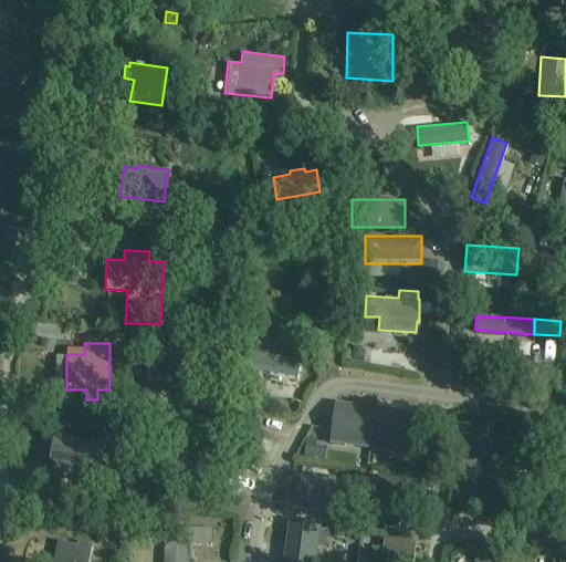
[(158,344),(146,344),(147,380),(168,380),(168,368),(208,368),(207,345),(158,344)]
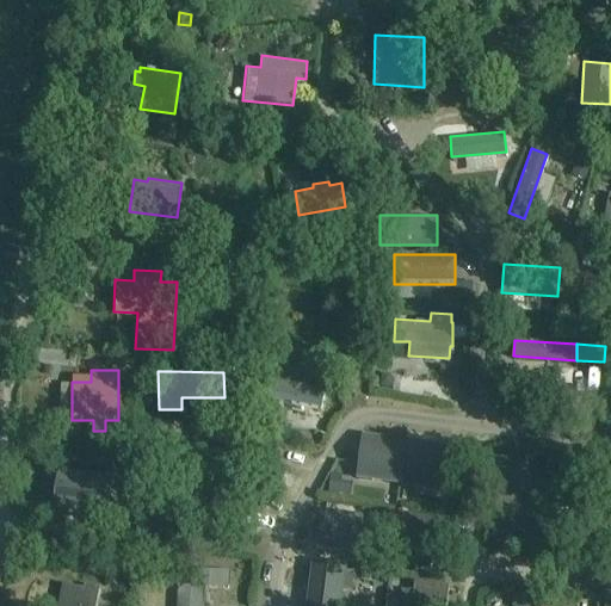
[(328,383),(282,379),(281,397),(327,401),(328,383)]
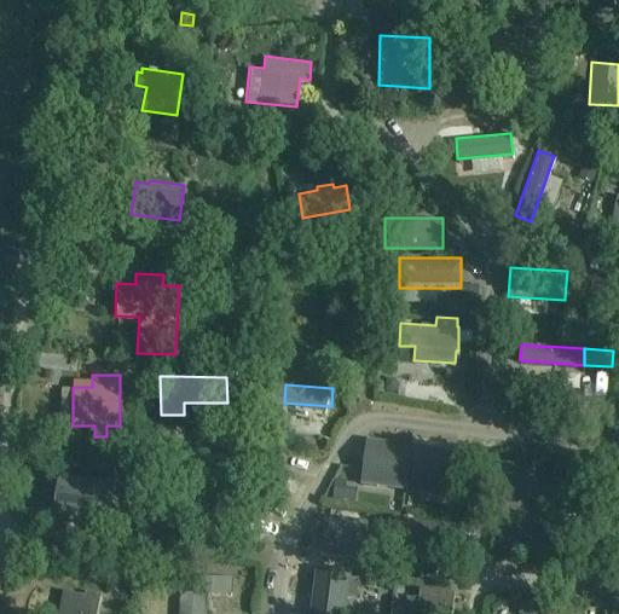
[(158,421),(156,440),(168,441),(171,422),(158,421)]
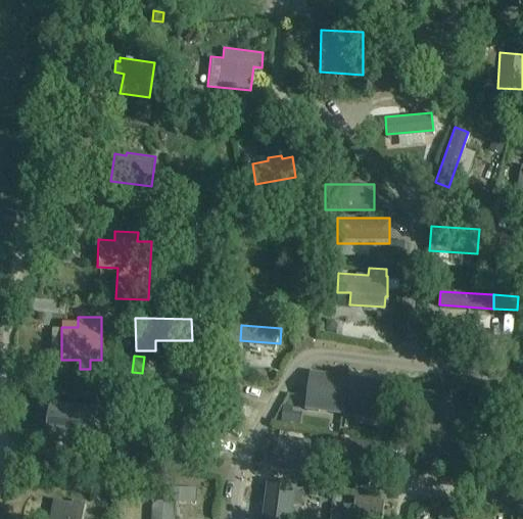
[(311,372),(305,407),(342,411),(346,377),(311,372)]
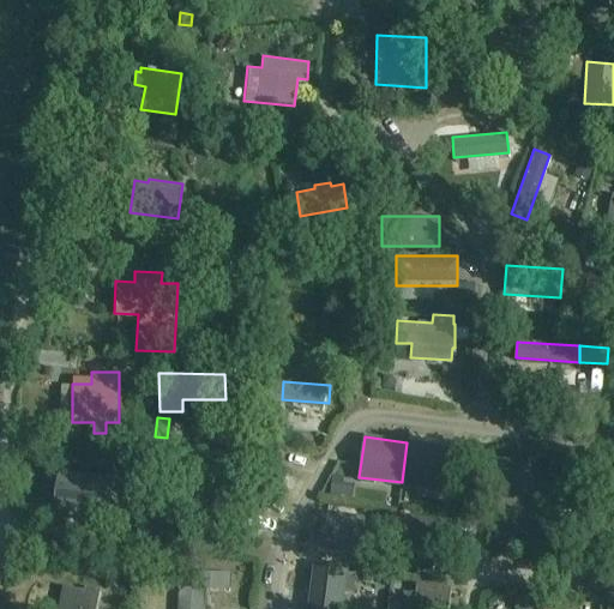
[(444,488),(449,447),(407,442),(402,482),(444,488)]
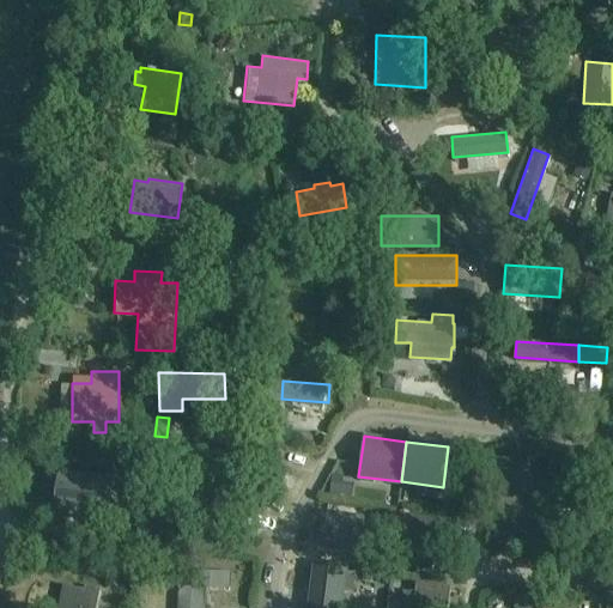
[(562,456),(557,504),(571,505),(572,484),(583,485),(586,458),(562,456)]
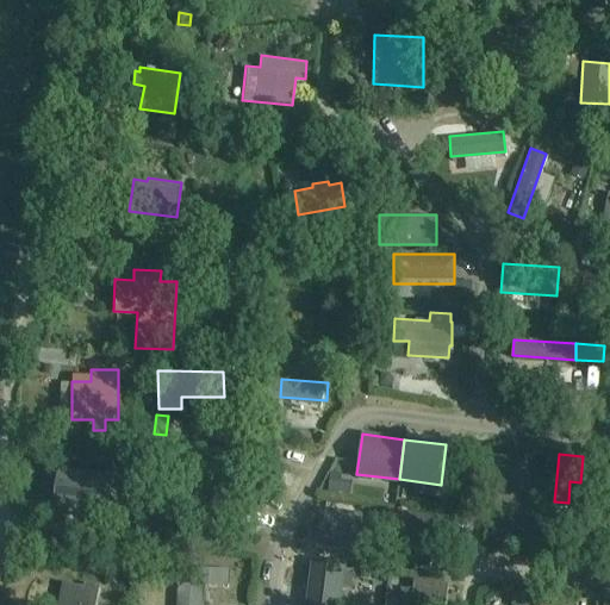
[(62,472),(57,509),(105,516),(110,478),(62,472)]
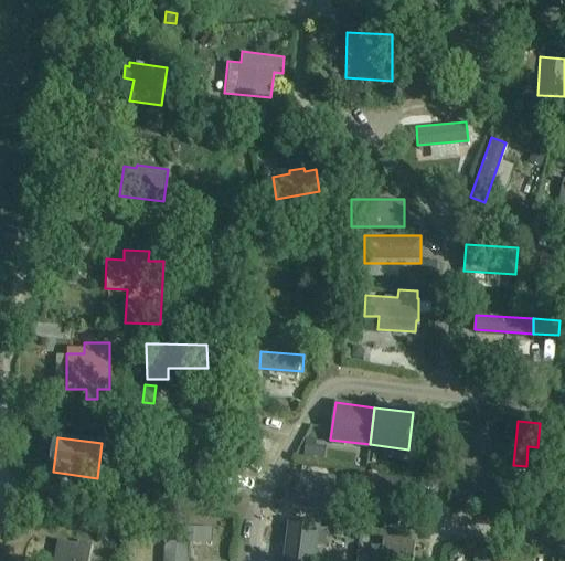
[(489,500),(493,461),(450,456),(446,495),(489,500)]
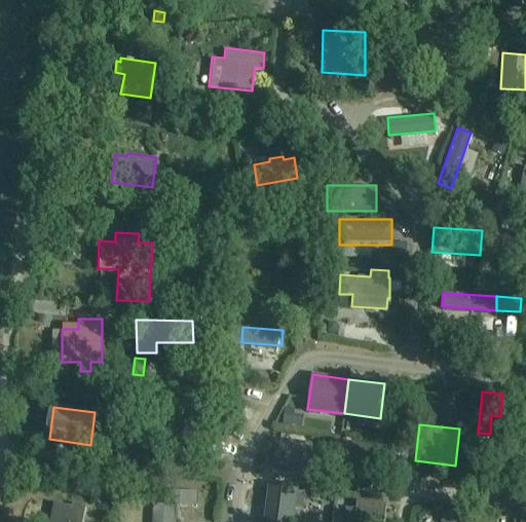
[(276,433),(272,470),(308,474),(312,437),(276,433)]
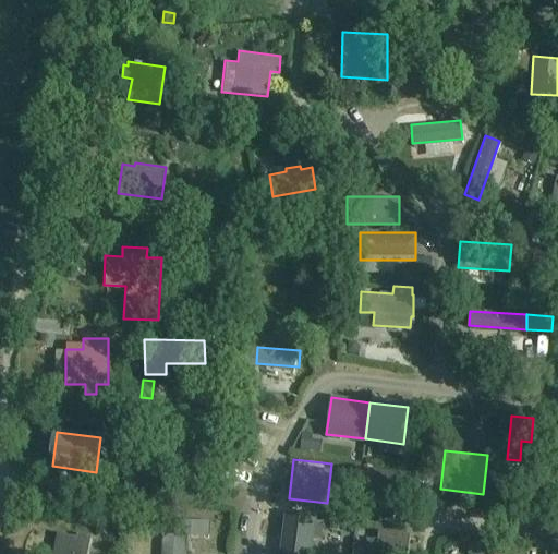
[(412,503),(415,472),(372,468),(368,498),(412,503)]
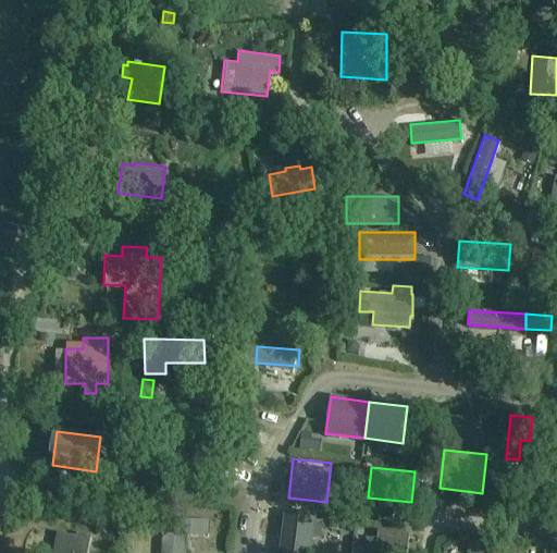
[(120,470),(108,475),(110,483),(123,478),(120,470)]
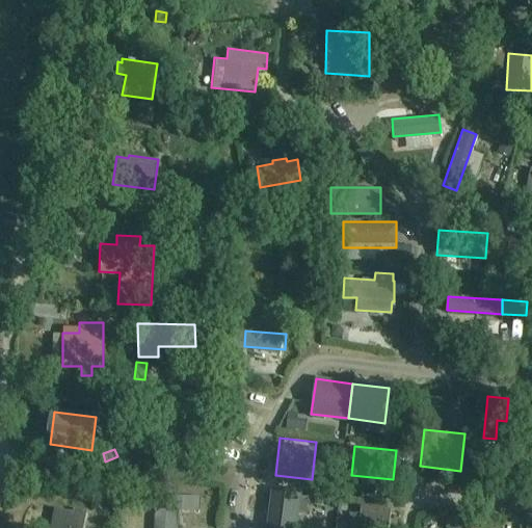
[(297,527),(301,489),(269,485),(264,527),(297,527)]
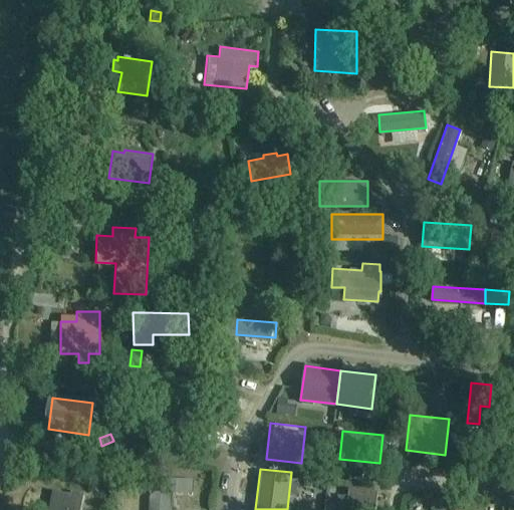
[(172,509),(175,478),(152,476),(149,509),(172,509)]
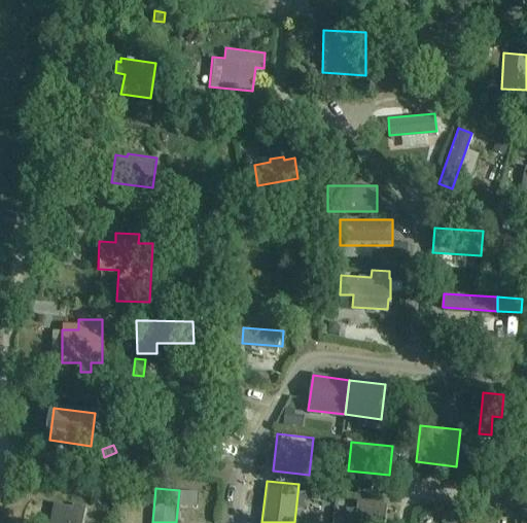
[(384,522),(387,502),(357,499),(354,522),(384,522)]
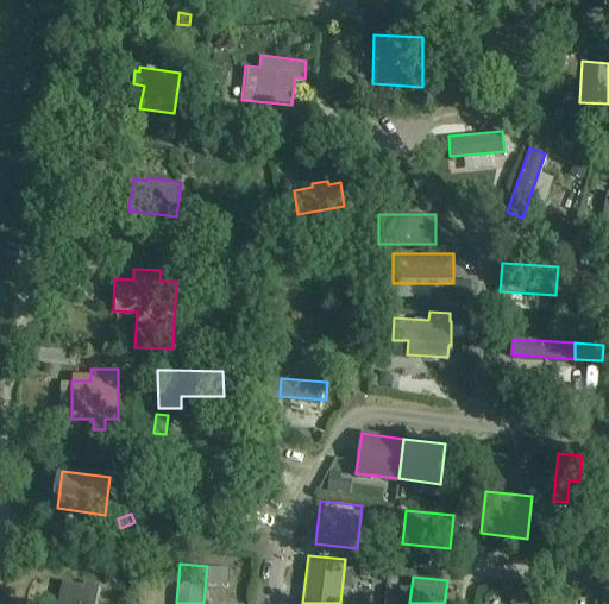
[(94,603),(98,582),(83,579),(82,583),(62,579),(57,603),(94,603)]
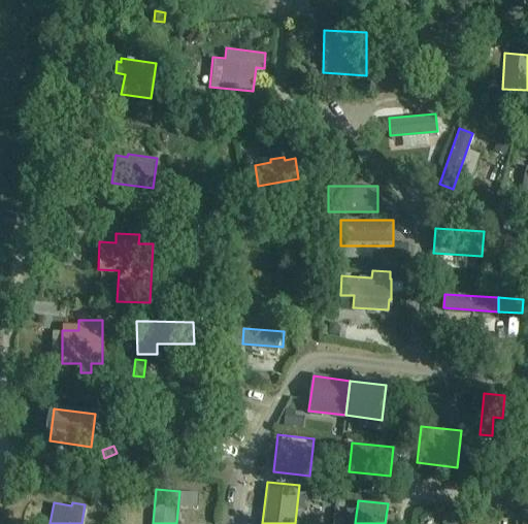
[(462,515),(461,523),(468,523),(473,521),(473,516),(462,515)]
